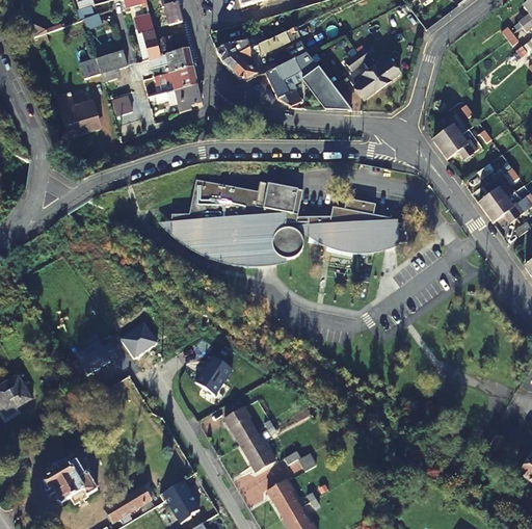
[(161,0),(162,6),(164,6),(169,24),(182,21),(177,0),(161,0)]
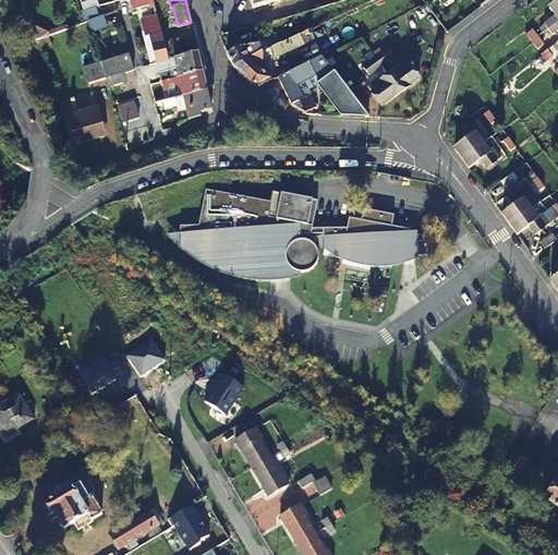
[(554,13),(544,22),(548,27),(557,19),(557,0),(554,0),(548,5),(554,13)]
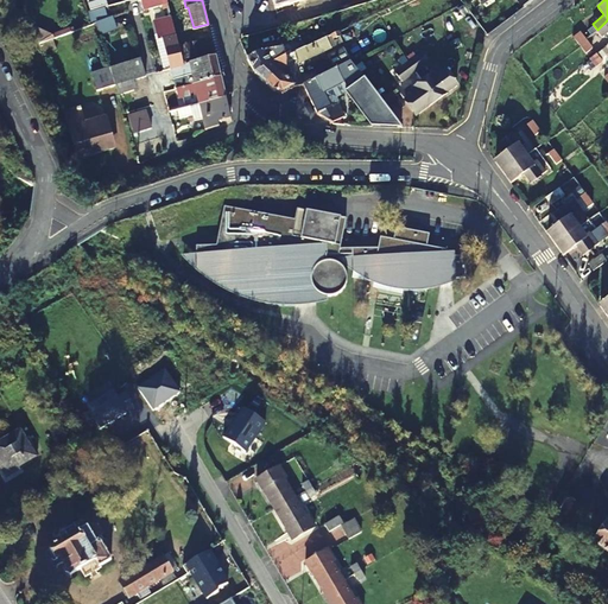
[(105,5),(89,10),(90,16),(96,13),(101,31),(116,26),(113,13),(107,16),(105,5)]
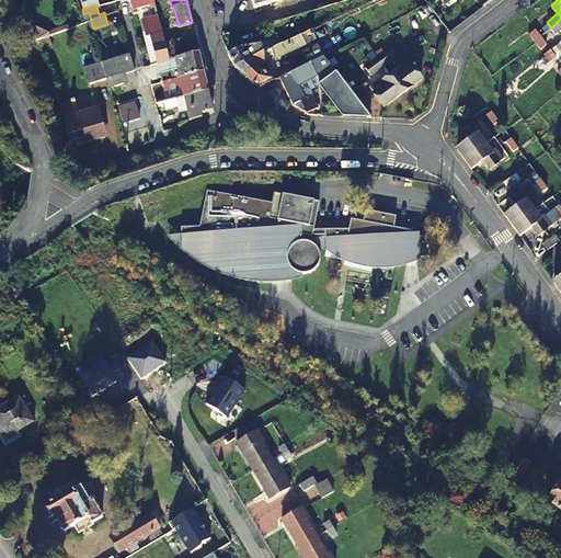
[(173,7),(171,7),(167,8),(171,24),(174,26),(179,25),(173,7)]
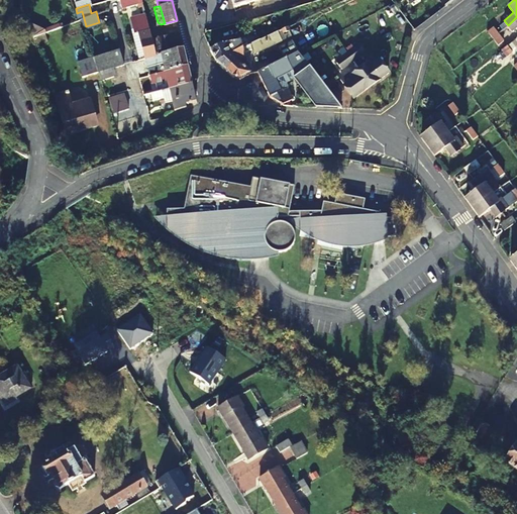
[(138,32),(144,57),(157,54),(152,37),(146,14),(131,19),(135,33),(138,32)]
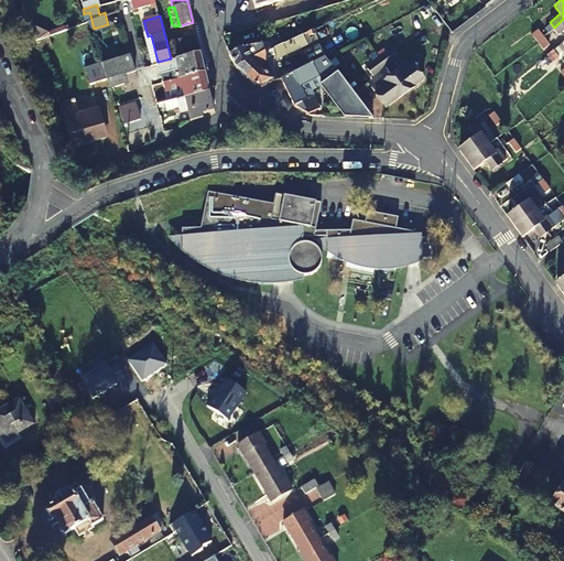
[(270,35),(273,46),(304,32),(314,28),(310,18),(270,35)]
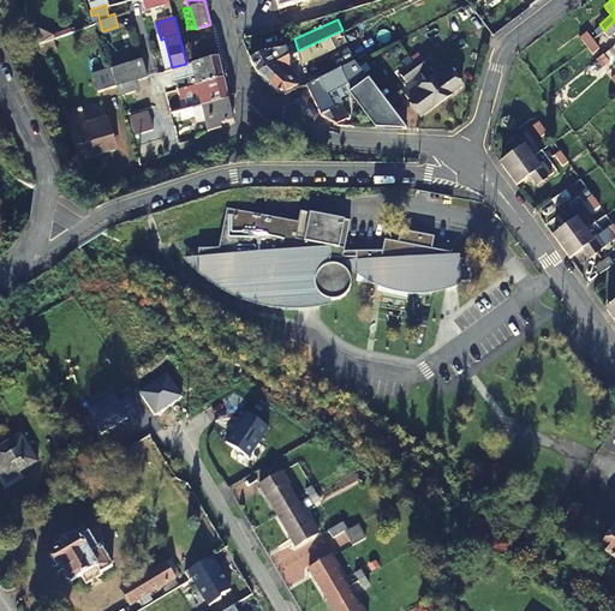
[(614,21),(604,30),(608,36),(614,30),(614,21)]
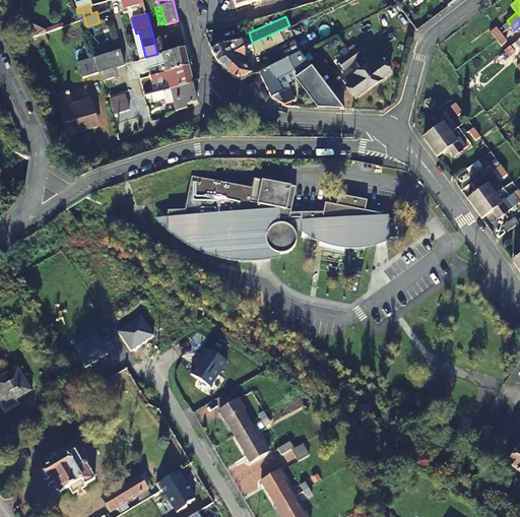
[(289,25),(280,29),(284,40),(294,35),(289,25)]
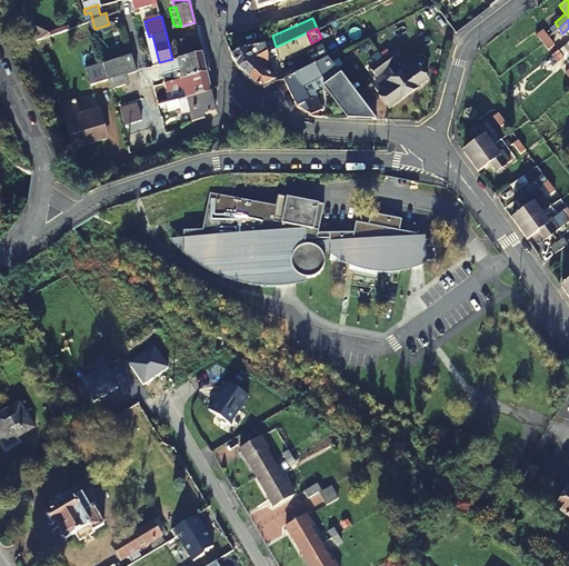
[(548,36),(542,28),(536,32),(542,41),(548,36)]
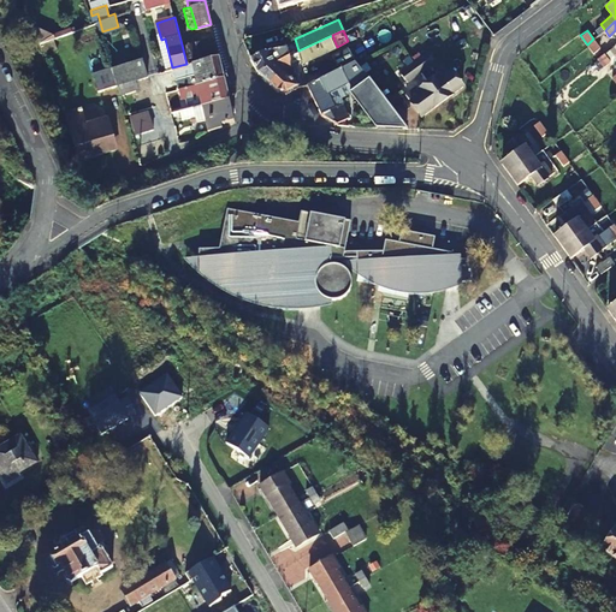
[(302,63),(337,47),(332,35),(298,51),(301,59),(302,63)]
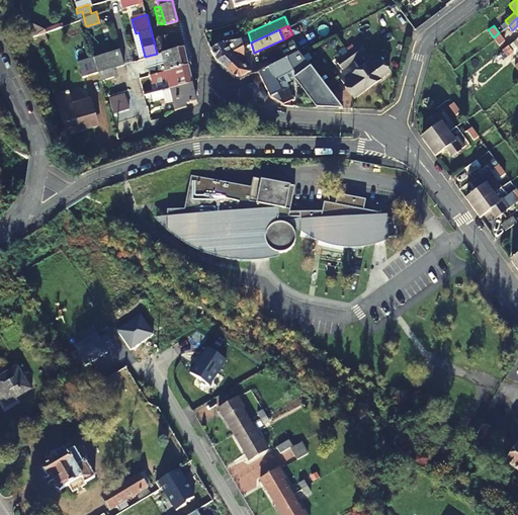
[(153,37),(157,54),(184,47),(180,30),(153,37)]
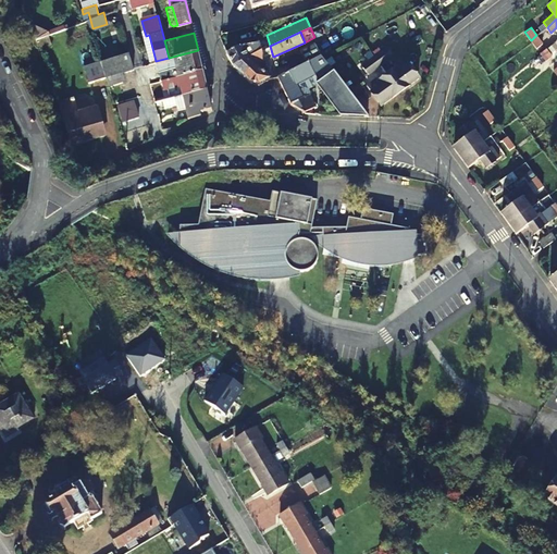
[(536,35),(531,40),(536,47),(542,42),(536,35)]
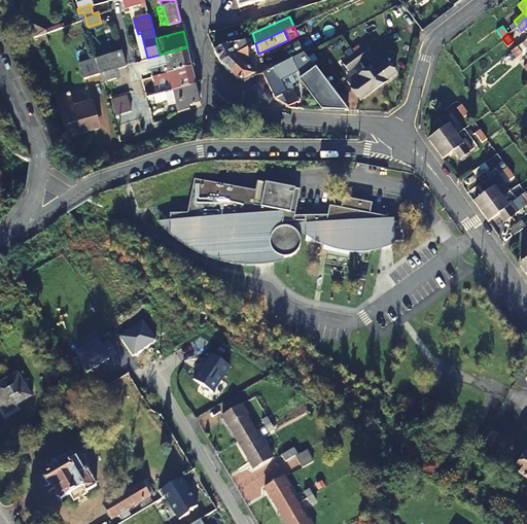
[(230,43),(230,42),(213,48),(220,62),(231,71),(239,66),(234,56),(247,45),(245,39),(230,43)]
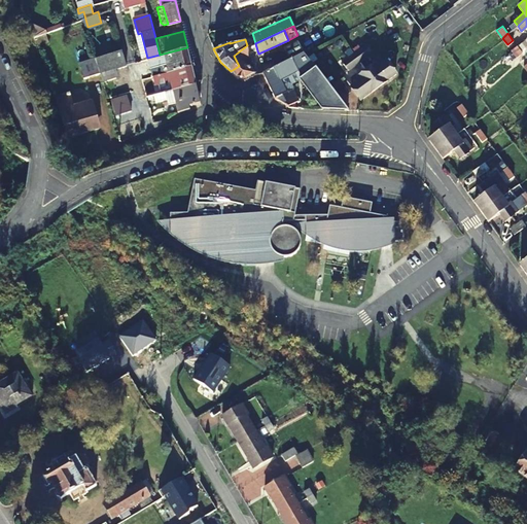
[(283,46),(285,50),(289,58),(304,51),(296,39),(283,46)]
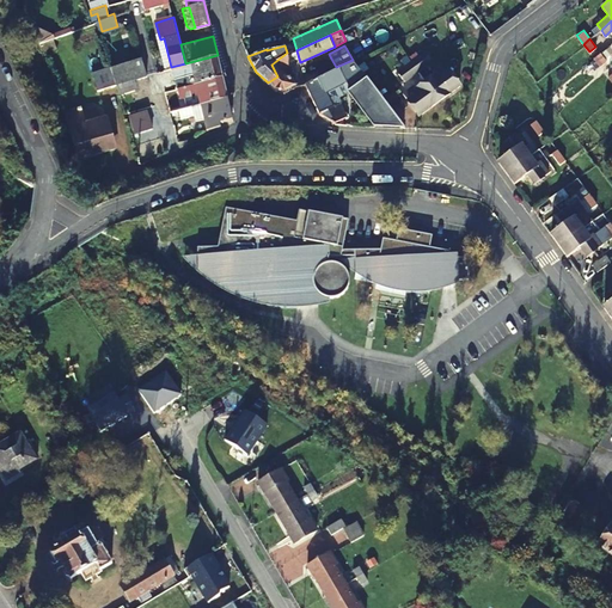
[(411,61),(418,69),(430,60),(424,51),(411,61)]
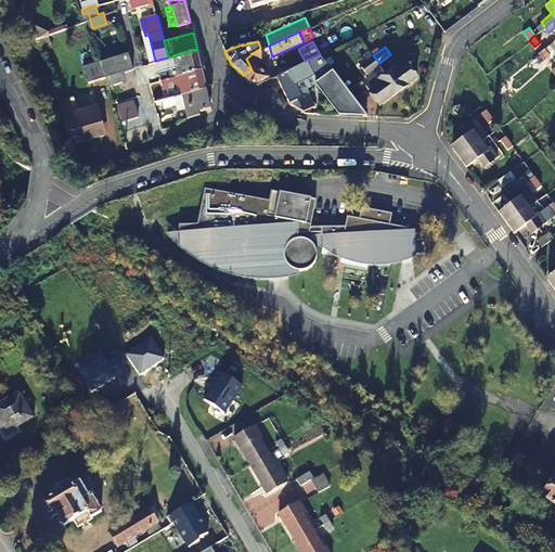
[(544,47),(538,51),(544,59),(550,54),(544,47)]
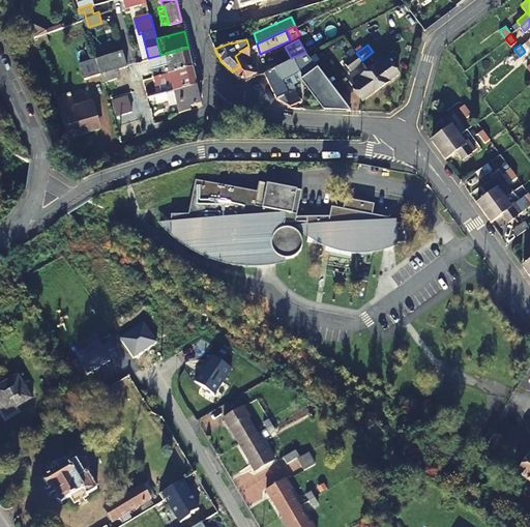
[(238,77),(246,79),(256,74),(251,55),(248,48),(248,46),(235,56),(240,66),(232,71),(238,77)]
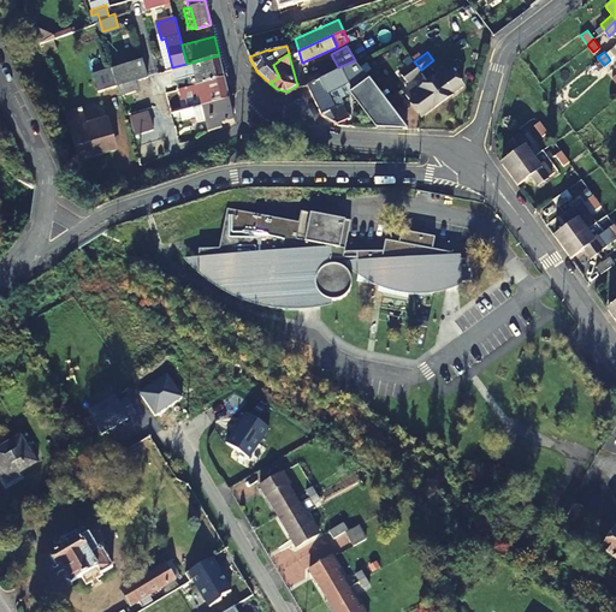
[(179,78),(185,77),(195,75),(196,83),(224,77),(219,55),(187,64),(172,67),(177,83),(181,82),(179,78)]
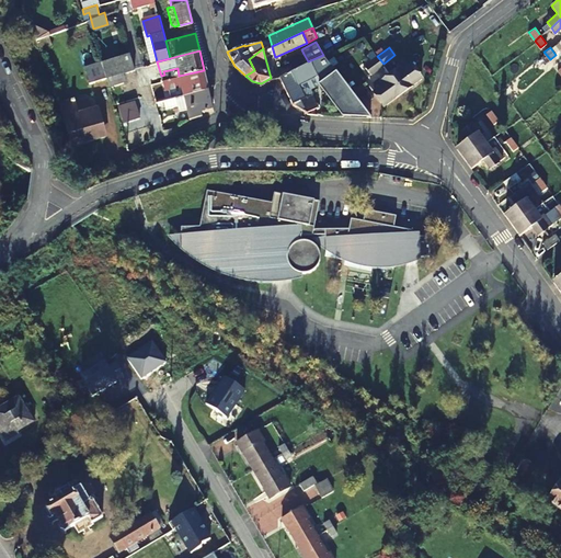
[(106,78),(109,86),(123,81),(123,72),(136,68),(130,52),(101,61),(106,78)]
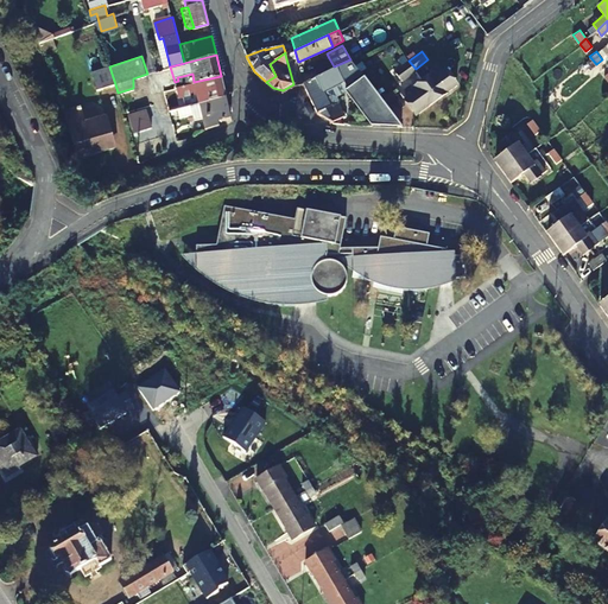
[(334,67),(329,58),(314,67),(317,75),(334,67)]
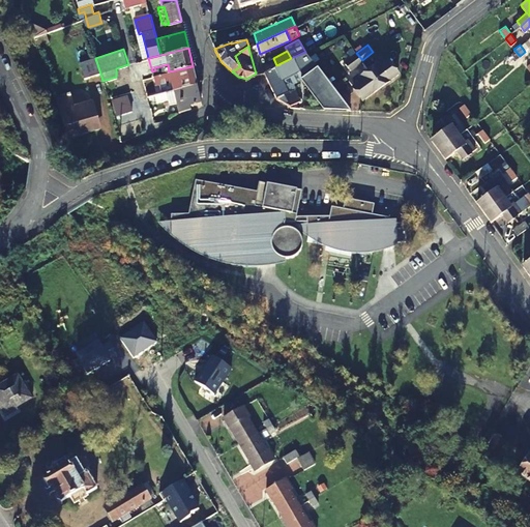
[(264,71),(276,97),(289,105),(299,100),(291,84),(304,78),(325,108),(350,109),(305,52),(291,58),(276,65),(264,71)]
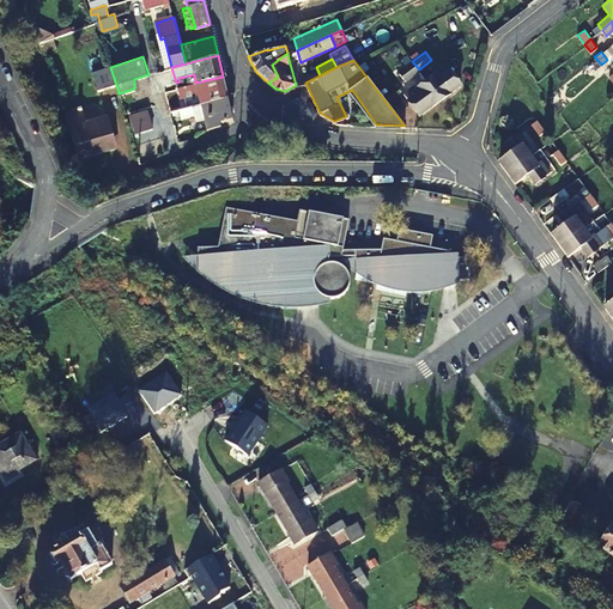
[(399,71),(405,80),(419,69),(412,61),(399,71)]
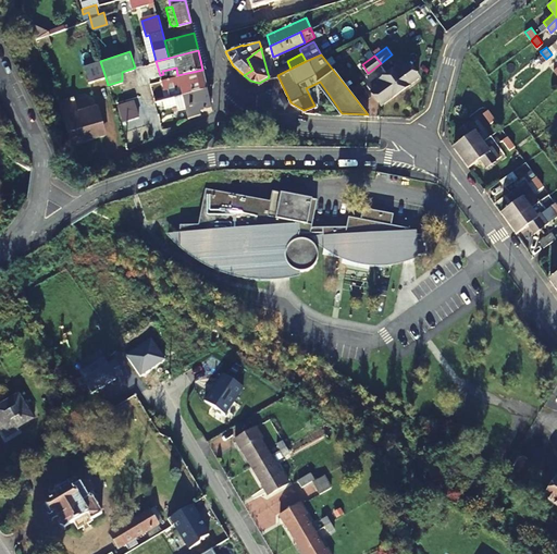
[(387,73),(399,90),(418,76),(408,62),(404,65),(399,59),(393,63),(396,68),(387,73)]
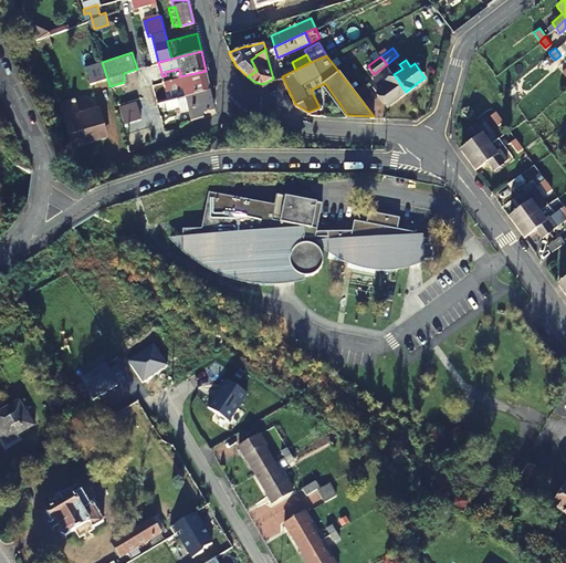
[(102,62),(85,66),(90,84),(107,79),(102,62)]
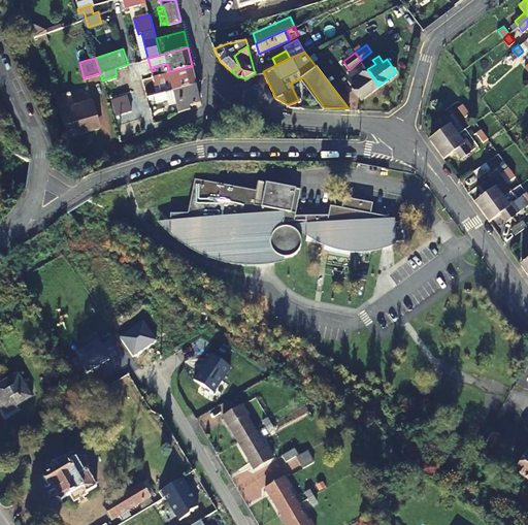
[(167,64),(159,66),(161,73),(168,71),(167,64)]
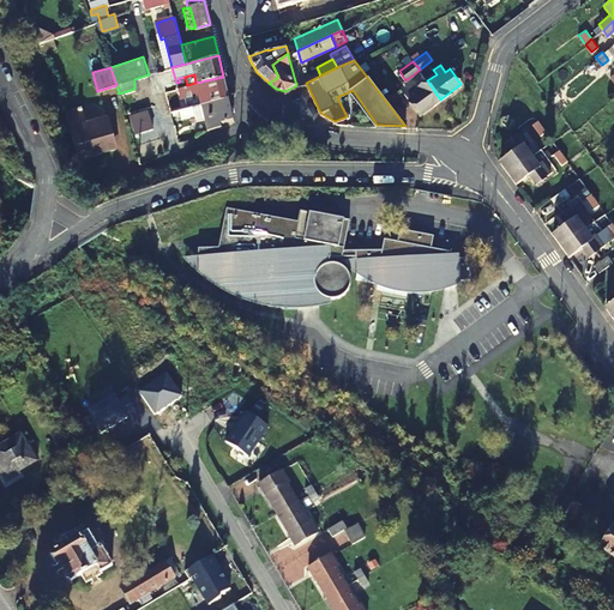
[(180,100),(185,98),(199,95),(202,103),(228,97),(223,77),(196,83),(187,85),(178,88),(180,100)]
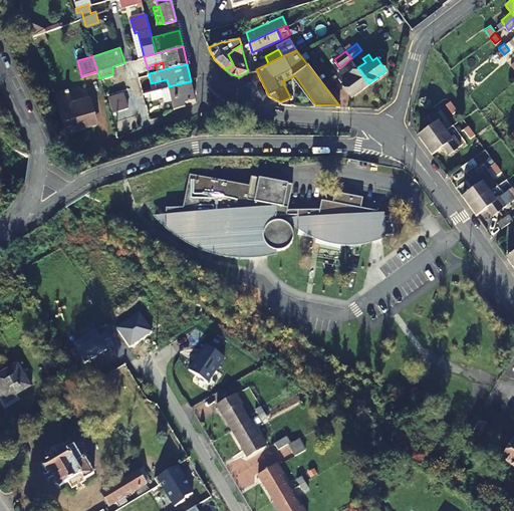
[(337,77),(351,96),(368,83),(357,67),(349,74),(346,70),(337,77)]
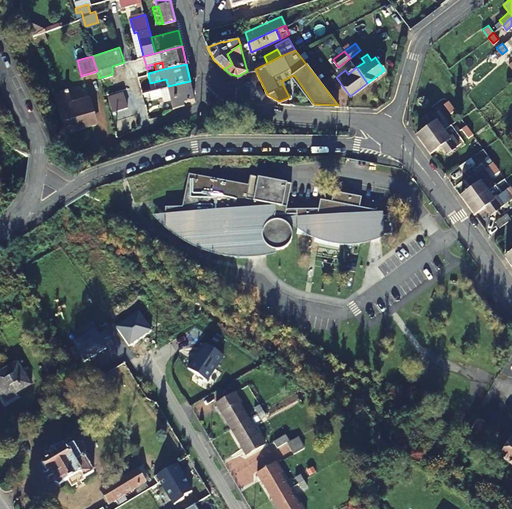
[(166,79),(154,82),(156,89),(168,86),(166,79)]
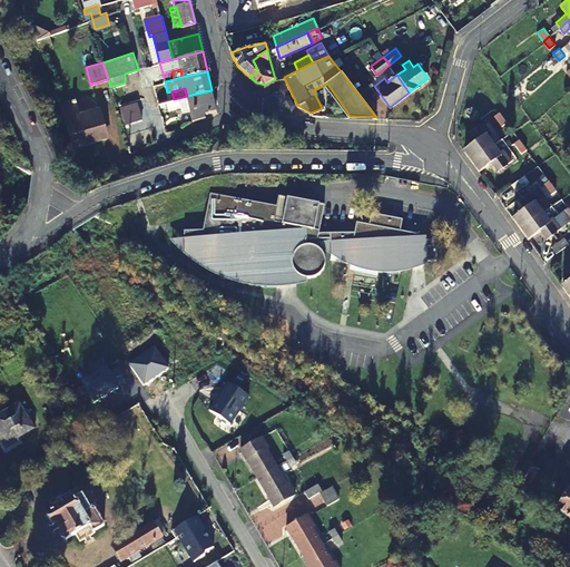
[(165,132),(179,128),(176,115),(174,108),(182,106),(182,103),(188,101),(190,111),(193,120),(205,117),(205,113),(216,110),(212,90),(187,96),(174,99),(158,103),(165,132)]
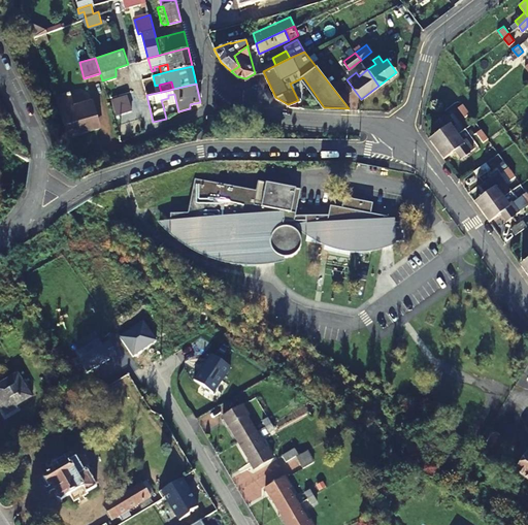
[(56,96),(69,133),(99,124),(92,101),(73,106),(69,92),(56,96)]
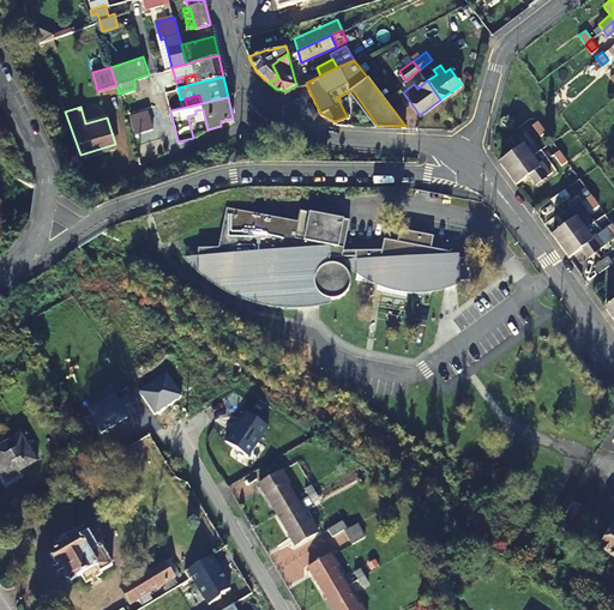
[(149,107),(130,112),(134,131),(154,126),(149,107)]
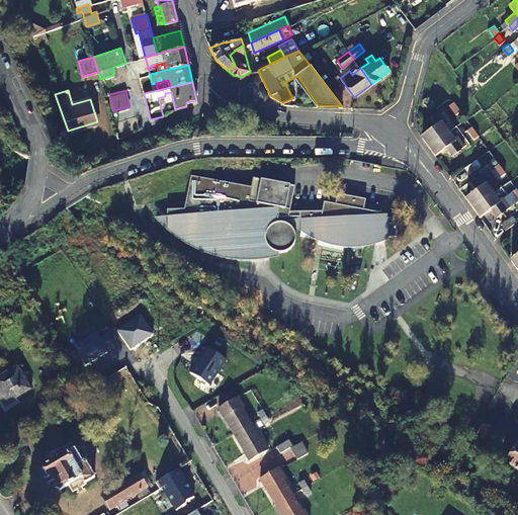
[(158,98),(160,104),(173,101),(171,92),(165,93),(165,96),(158,98)]
